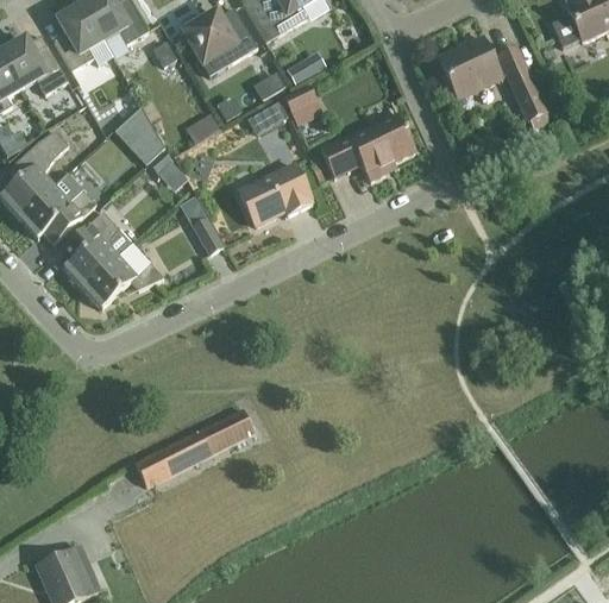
[(90,0),(82,5),(113,57),(129,49),(126,44),(149,31),(131,0),(121,0),(115,4),(113,0),(90,0)]
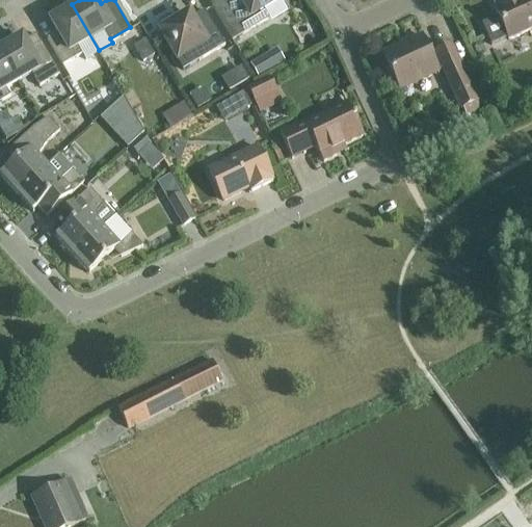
[(232,37),(242,31),(269,15),(264,5),(272,0),(214,0),(211,2),(232,37)]
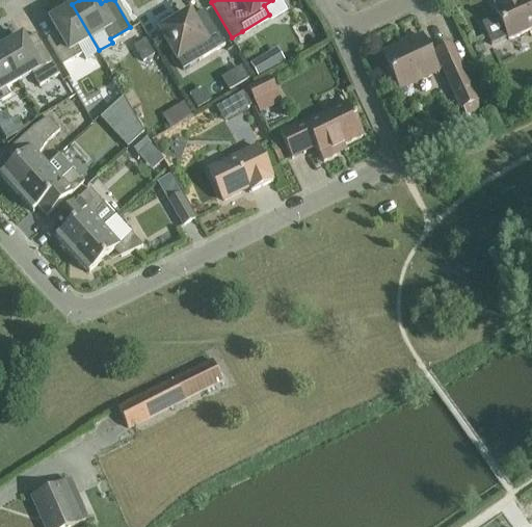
[(498,14),(482,21),(493,42),(508,34),(508,36),(531,25),(531,0),(495,0),(497,4),(495,5),(498,14)]
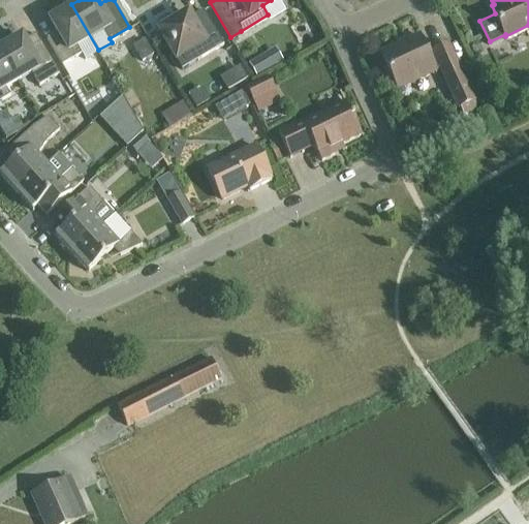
[(98,50),(71,4),(51,17),(58,29),(47,35),(62,61),(82,50),(86,57),(98,50)]
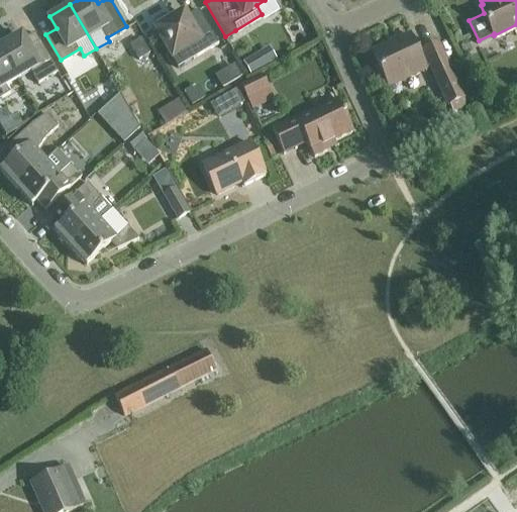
[(158,25),(156,26),(173,55),(178,65),(194,55),(218,40),(199,6),(180,18),(177,14),(172,17),(170,15),(167,13),(165,13),(162,14),(159,15),(158,17),(157,20),(157,23),(158,25)]
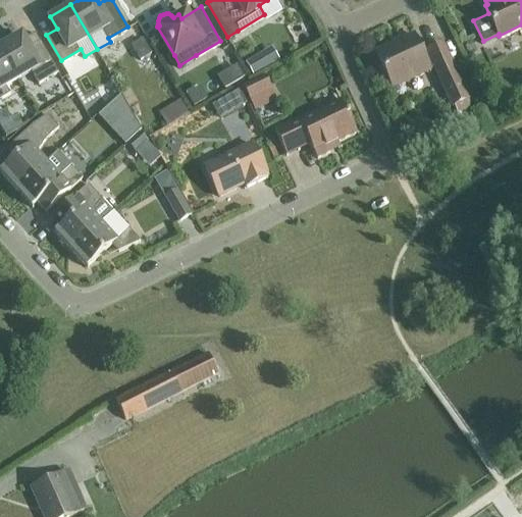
[(58,69),(40,39),(35,30),(23,36),(21,33),(0,45),(18,75),(31,68),(39,81),(58,69)]
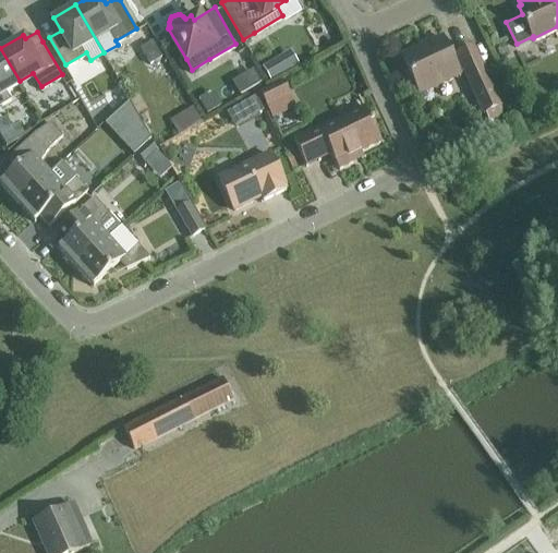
[(464,69),(484,110),(486,109),(498,104),(500,103),(472,44),(456,51),(457,52),(452,55),(443,34),(401,52),(408,65),(405,67),(404,70),(408,77),(411,79),(413,77),(419,91),(460,72),(459,71),(464,69)]
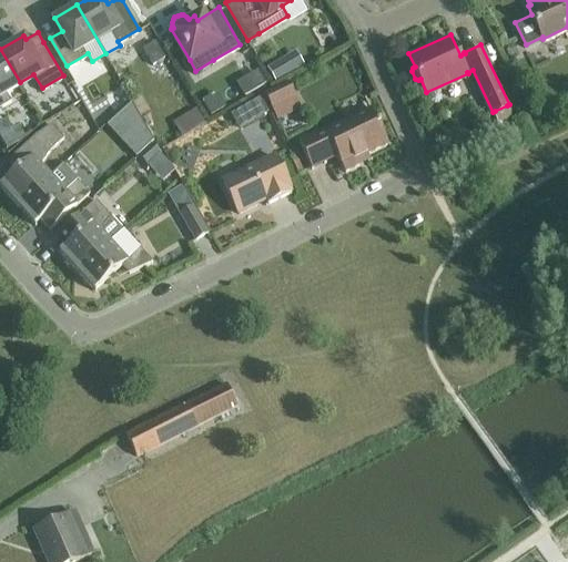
[(155,40),(143,48),(153,64),(165,57),(155,40)]
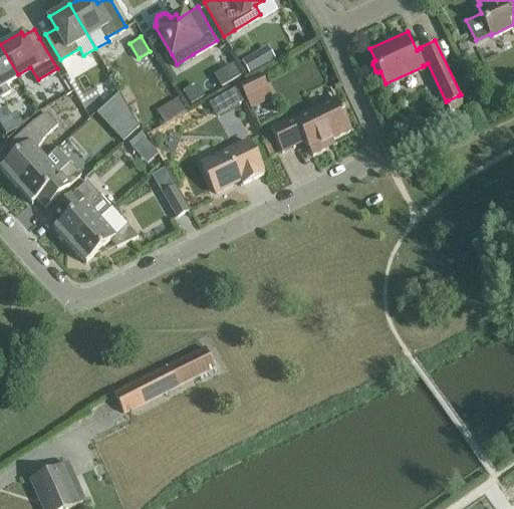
[(18,74),(0,44),(0,94),(10,89),(5,81),(18,74)]
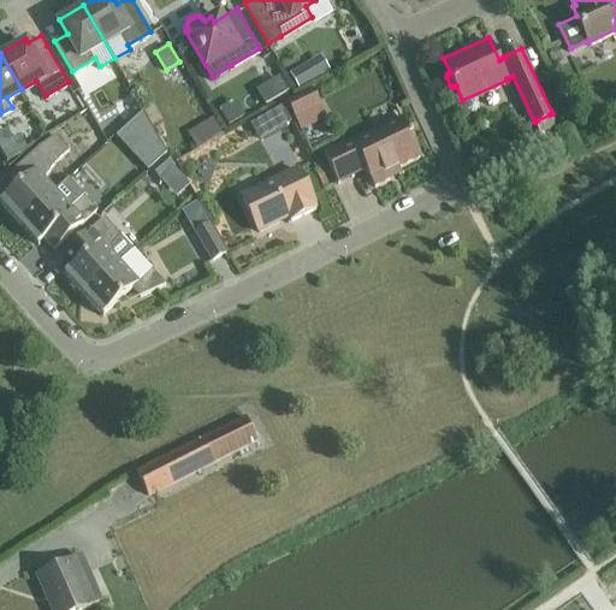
[(308,58),(289,70),(298,87),(319,76),(308,58)]
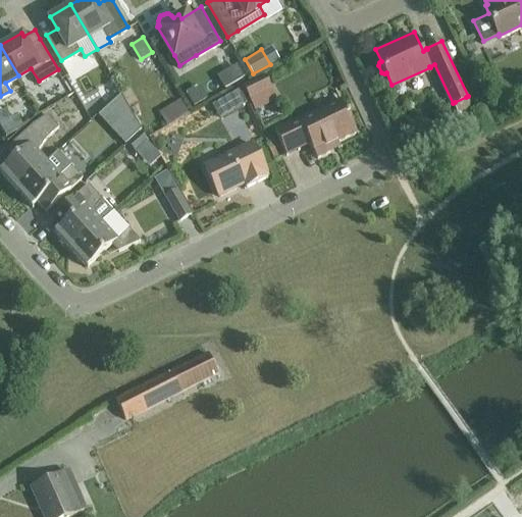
[(237,64),(219,74),(224,85),(243,74),(237,64)]
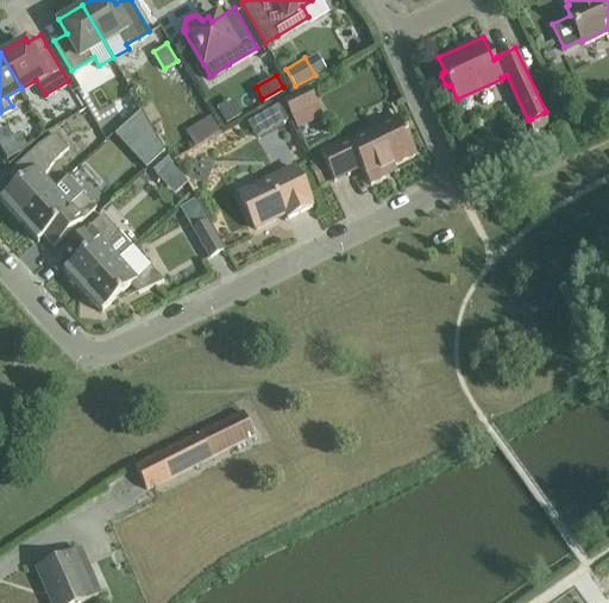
[(309,85),(283,98),(290,113),(297,126),(324,114),(316,100),(309,85)]
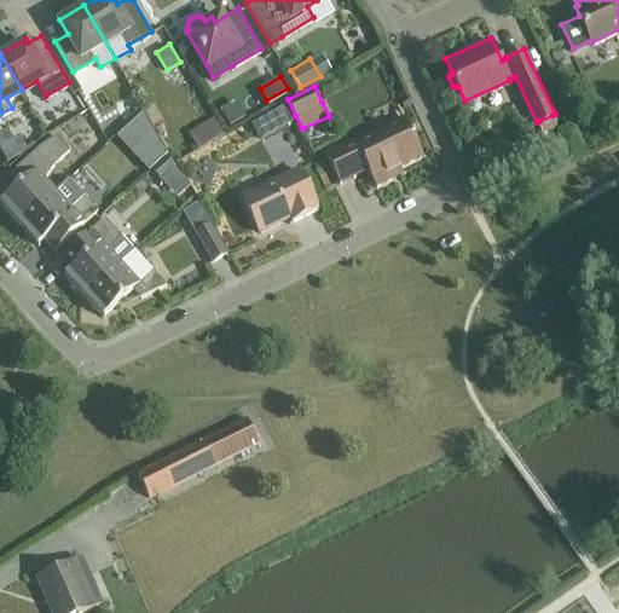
[(126,102),(123,108),(127,113),(133,115),(139,111),(140,105),(137,99),(131,98),(126,102)]
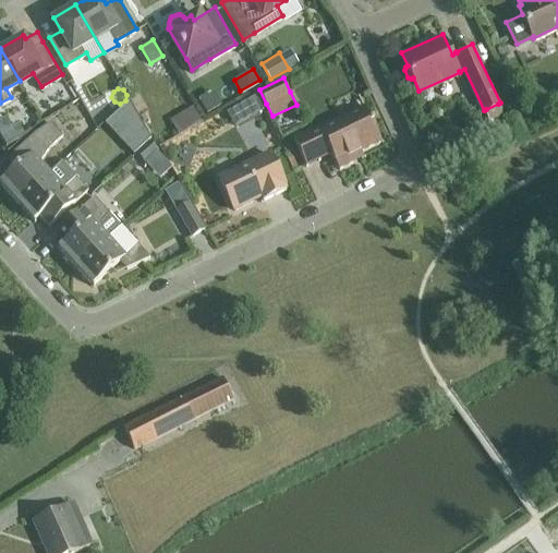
[(215,93),(202,100),(207,109),(220,101),(215,93)]
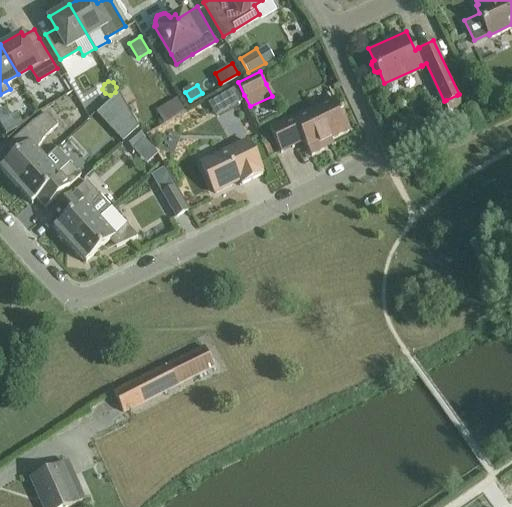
[(234,85),(221,92),(228,105),(241,98),(234,85)]
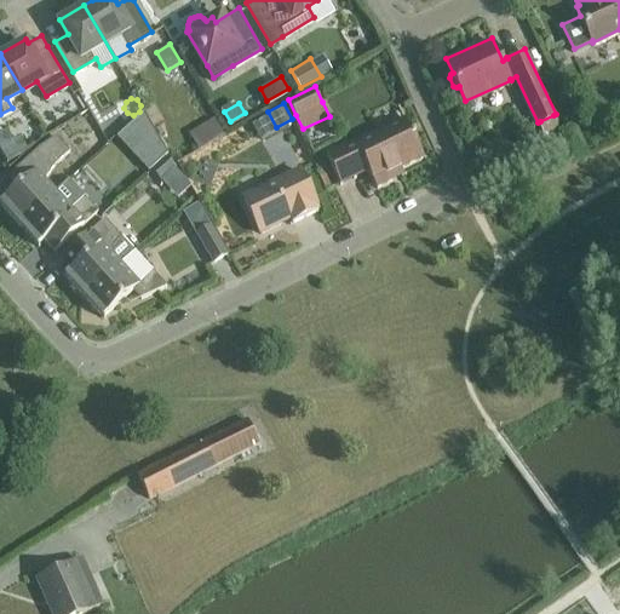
[(194,124),(202,139),(228,124),(219,109),(194,124)]
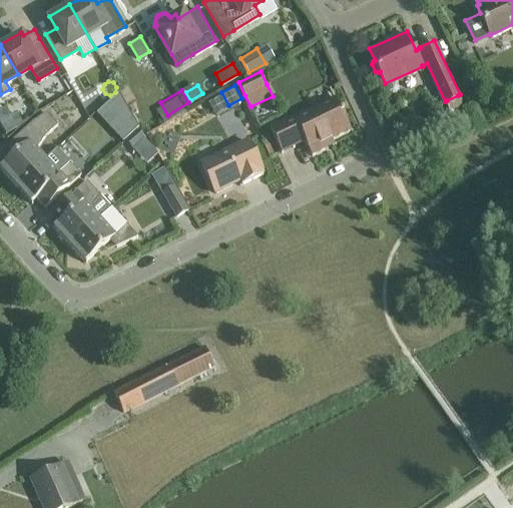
[(458,95),(447,100),(449,106),(460,101),(458,95)]
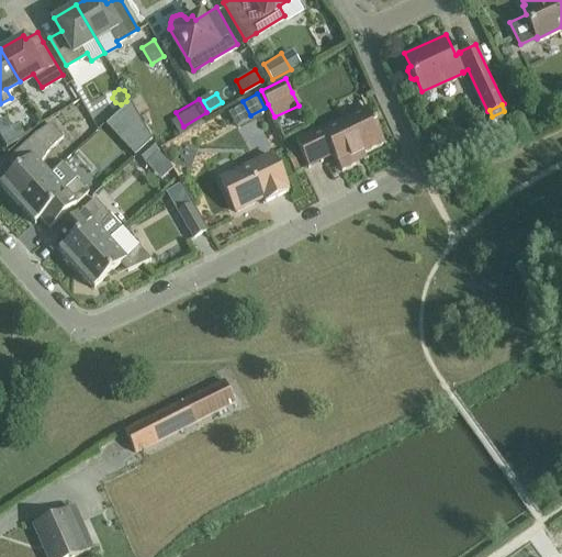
[(341,167),(355,160),(352,154),(383,140),(367,106),(323,126),(323,124),(295,137),(307,164),(334,152),(341,167)]
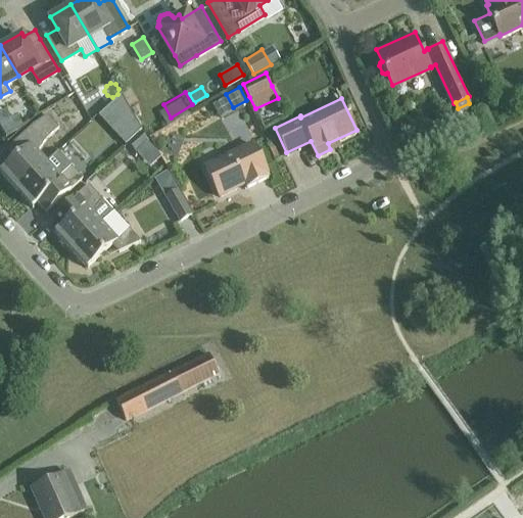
[(4,107),(0,109),(0,124),(11,119),(4,107)]
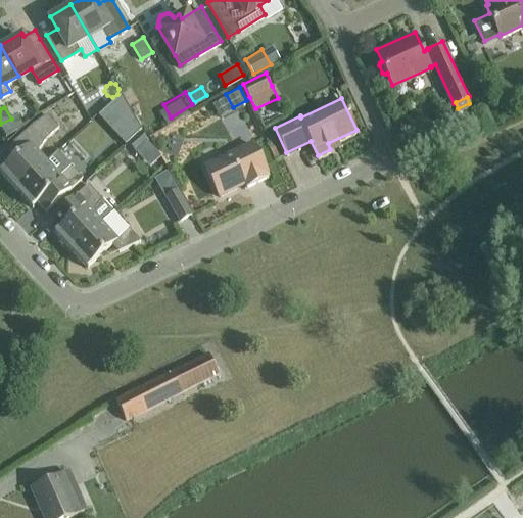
[(0,167),(0,169),(15,187),(46,159),(37,149),(46,135),(58,125),(47,111),(34,121),(7,144),(16,154),(1,169),(0,167)]
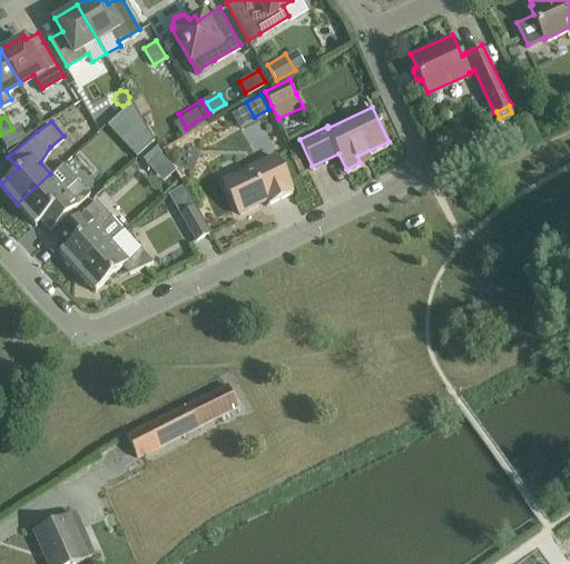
[(8,130),(0,135),(0,136),(7,148),(19,141),(15,132),(8,130)]
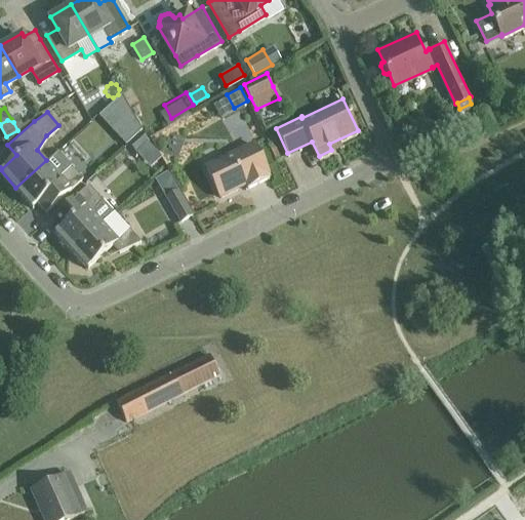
[(139,130),(127,142),(135,151),(148,140),(139,130)]
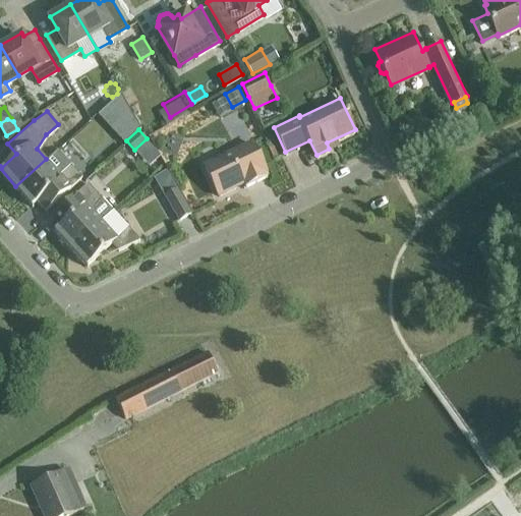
[(266,170),(251,140),(204,163),(219,193),(243,181),(245,184),(267,174),(266,170)]
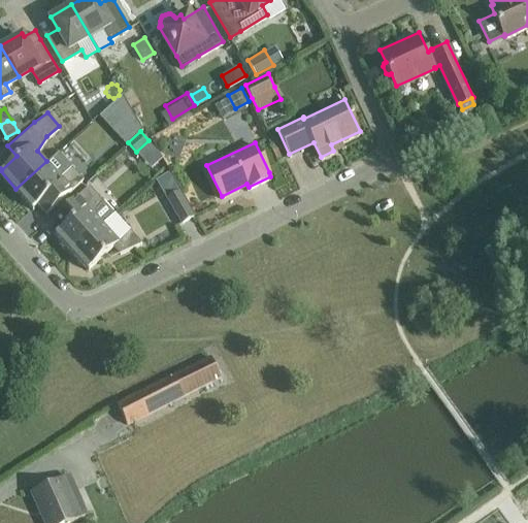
[(46,161),(15,189),(33,206),(33,205),(37,201),(45,211),(84,176),(59,150),(46,161)]
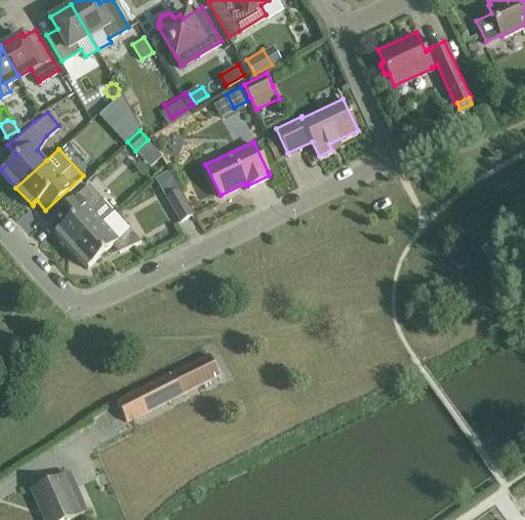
[(160,171),(166,185),(179,180),(173,165),(160,171)]
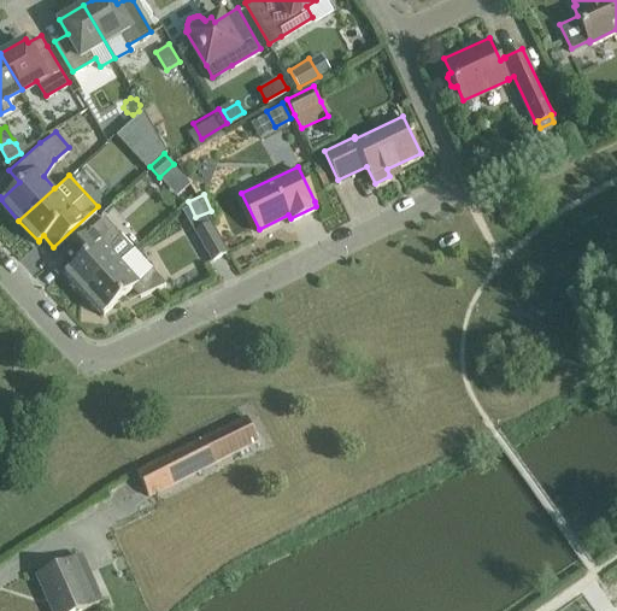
[(65,269),(64,270),(83,292),(133,246),(104,213),(60,254),(70,265),(65,270),(65,269)]
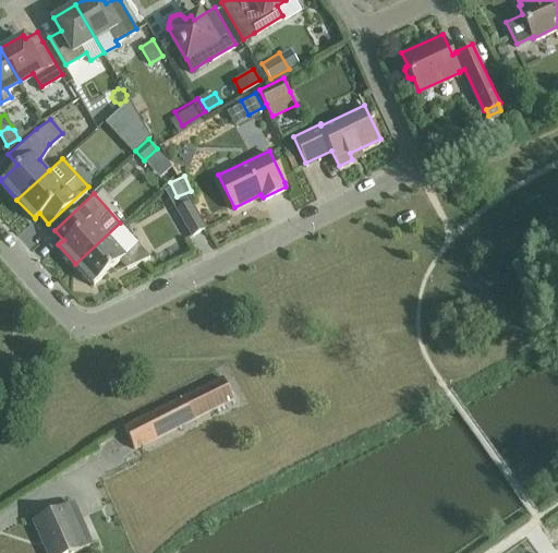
[(189,200),(177,207),(192,233),(204,226),(189,200)]
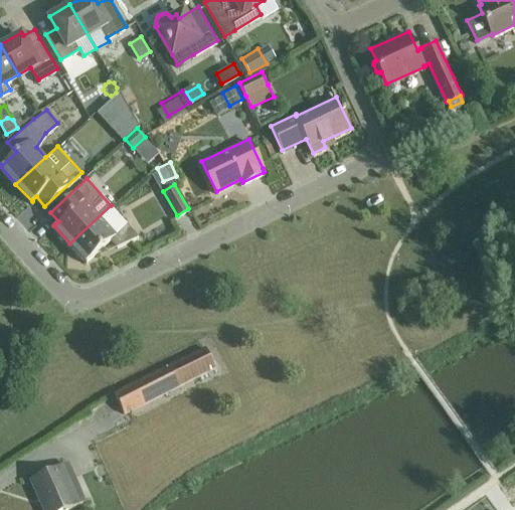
[(111,205),(69,243),(86,262),(87,261),(86,260),(110,237),(117,244),(138,235),(111,205)]
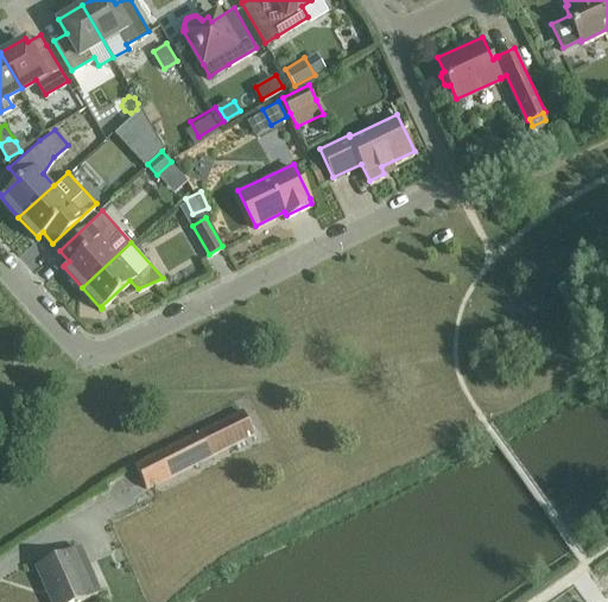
[(242,409),(134,462),(145,486),(254,431),(242,409)]
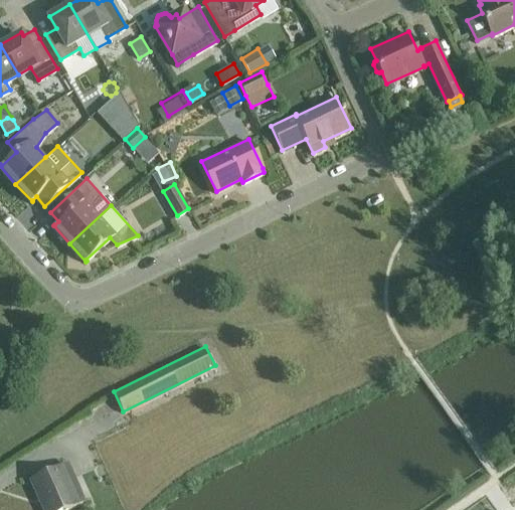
[(58,509),(76,502),(60,465),(31,479),(44,509),(58,509)]
